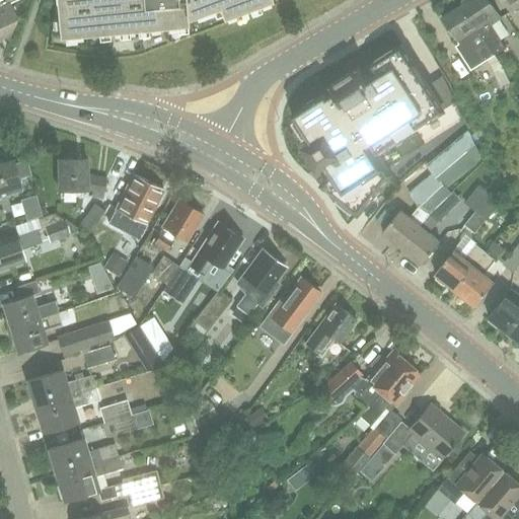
[(17,18),(10,2),(15,0),(0,0),(0,36),(8,40),(16,18),(17,18)]
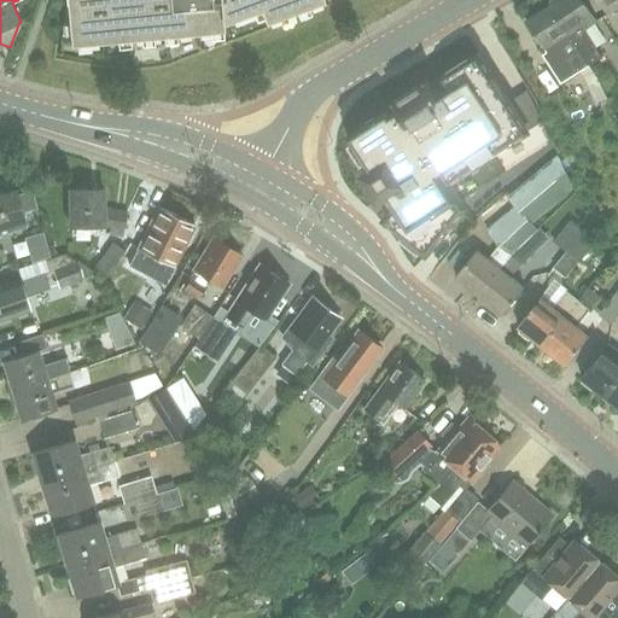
[(324,1),(324,0),(65,0),(66,11),(62,38),(70,39),(71,45),(98,42),(132,47),(133,41),(162,39),(164,45),(194,34),(223,31),(222,23),(261,10),(266,22),(324,1)]
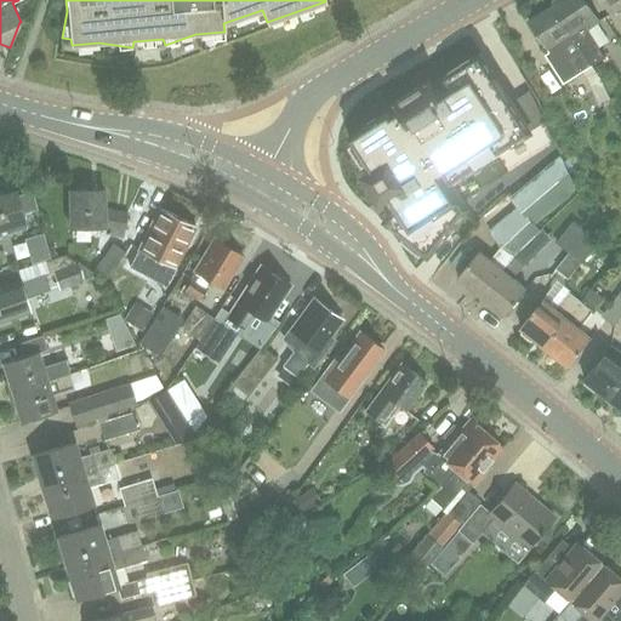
[(563,20),(593,67),(605,60),(587,32),(599,24),(582,0),(564,0),(559,4),(568,17),(563,20)]
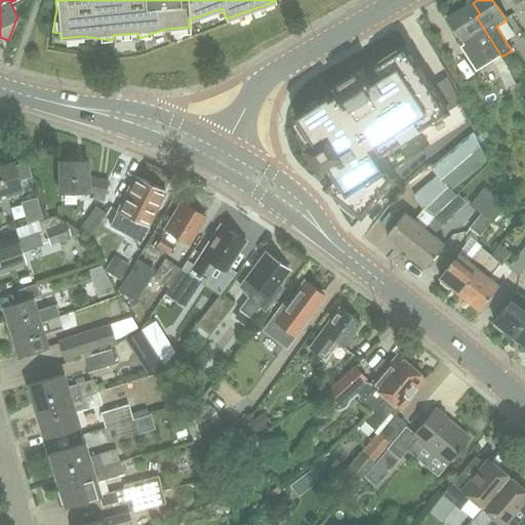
[(524,0),(507,0),(516,13),(524,7),(524,0)]
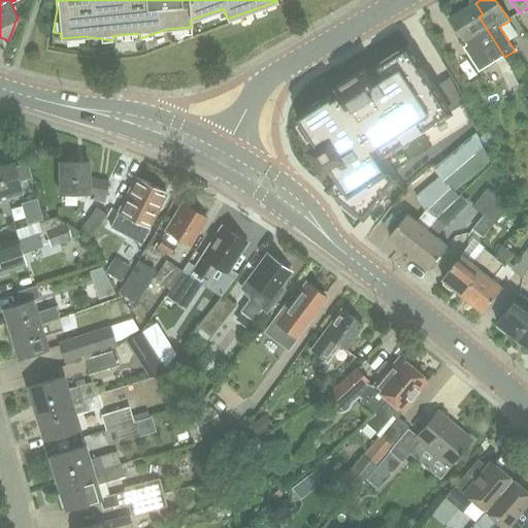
[(480,73),(504,57),(479,17),(483,14),(475,3),(451,20),(468,46),(463,48),(480,73)]
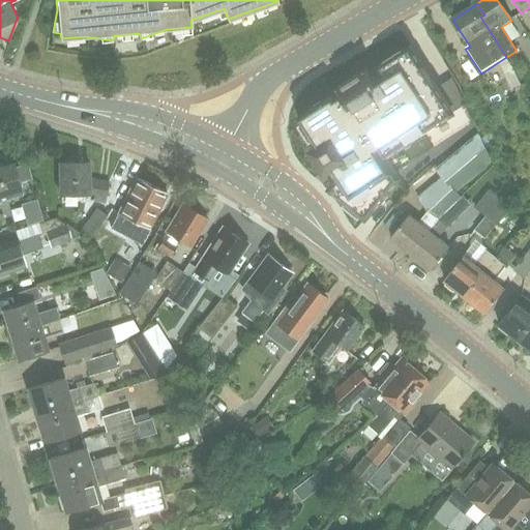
[(312,110),(308,112),(310,113),(322,133),(315,137),(315,138),(320,146),(314,149),(326,169),(332,166),(340,176),(341,177),(330,188),(346,201),(347,202),(352,196),(371,210),(372,211),(399,177),(395,172),(385,155),(453,112),(438,89),(437,87),(435,83),(423,66),(411,47),(404,51),(403,49),(385,60),(386,61),(380,65),(382,68),(372,76),(366,68),(337,87),(343,94),(336,98),(334,95),(324,101),(323,100),(310,109),(312,110)]
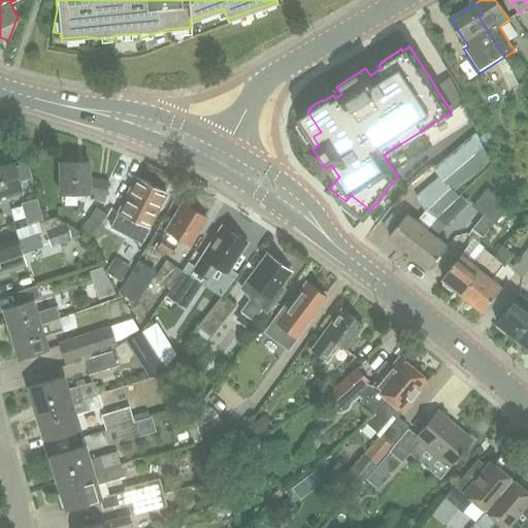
[(408,213),(390,236),(409,253),(443,211),(455,202),(459,198),(460,197),(455,191),(491,161),(476,132),(432,169),(439,176),(417,197),(427,209),(418,222),(408,213)]
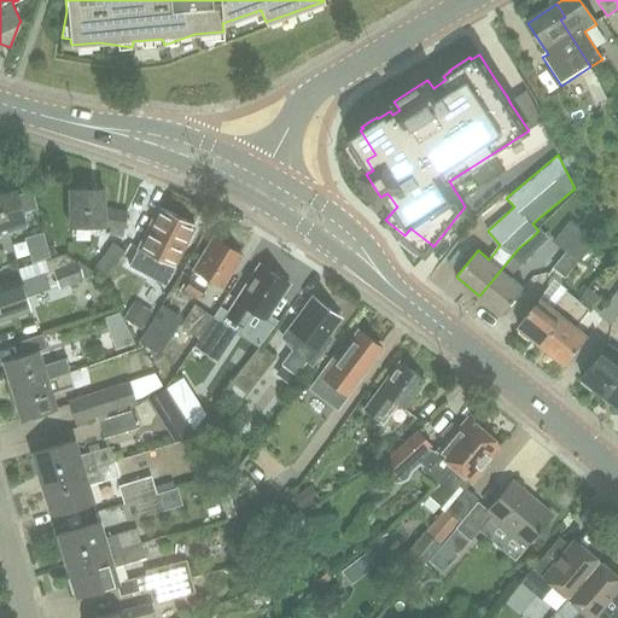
[(122,235),(127,213),(103,208),(103,190),(68,190),(69,227),(103,227),(103,226),(110,226),(109,233),(122,235)]
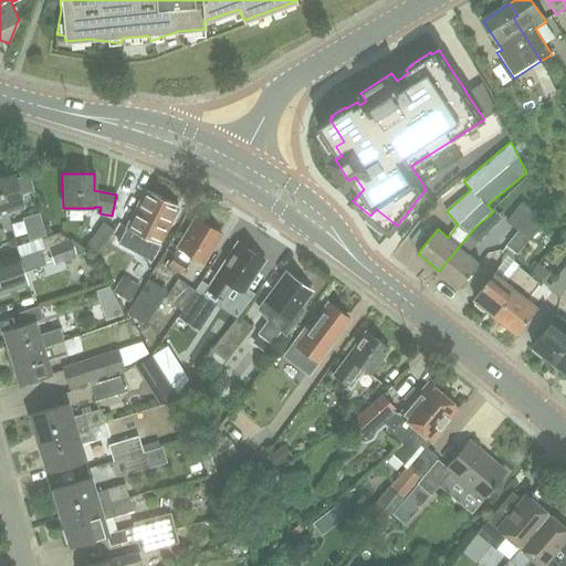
[(0,209),(23,202),(14,175),(0,179),(0,209)]
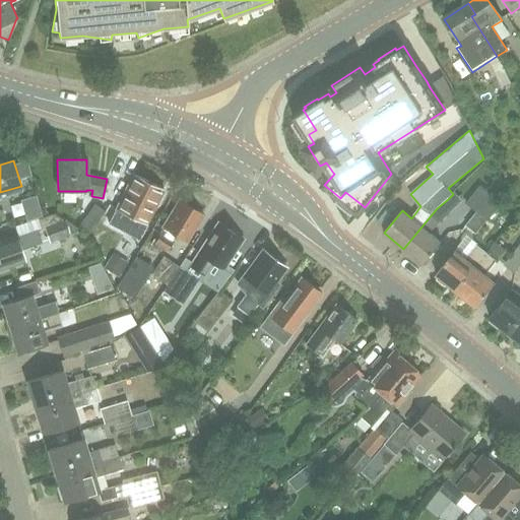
[(146,225),(164,191),(134,176),(109,224),(136,239),(143,223),(146,225)]
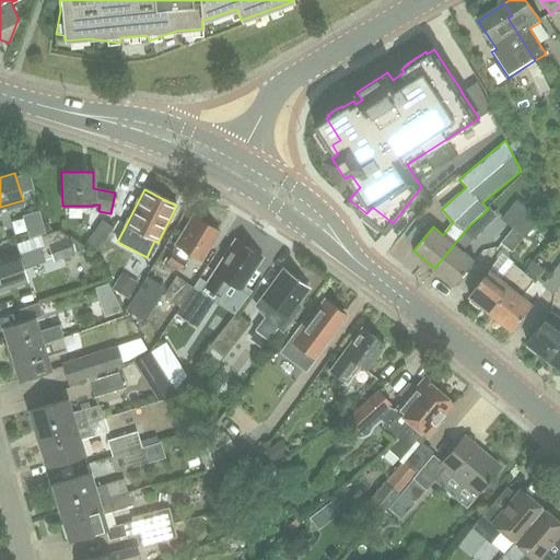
[(516,199),(501,219),(513,229),(528,209),(516,199)]
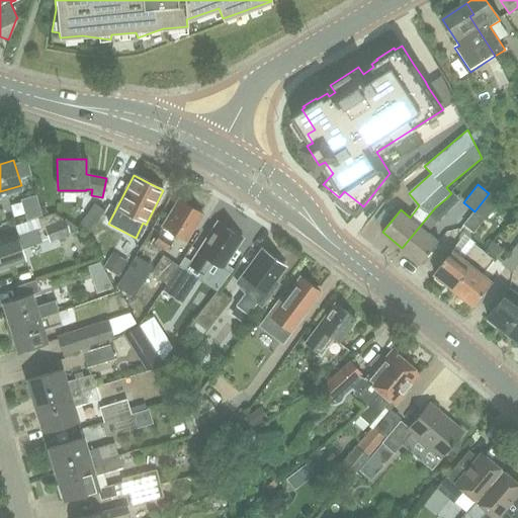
[(489,193),(475,211),(485,220),(500,202),(489,193)]
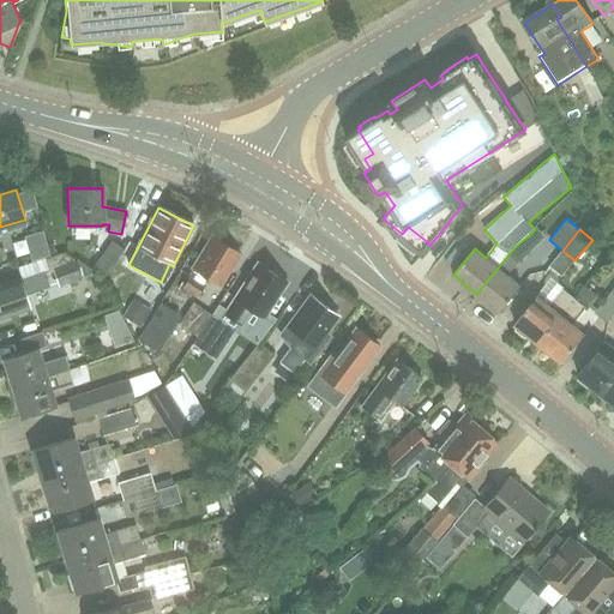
[(220,287),(240,253),(214,238),(202,258),(198,256),(190,269),(193,271),(182,289),(198,299),(209,281),(220,287)]
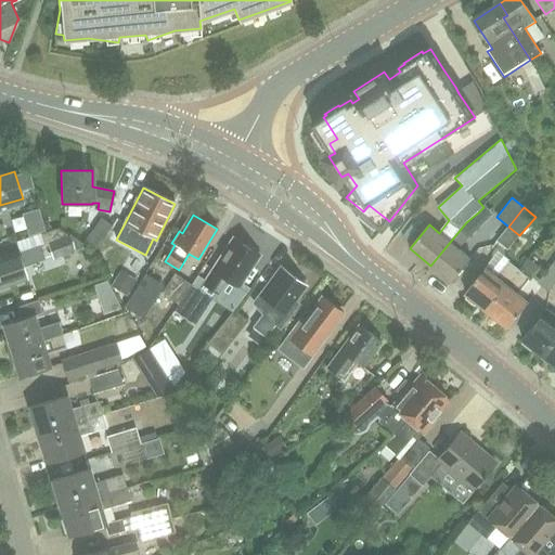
[(101,218),(84,243),(93,250),(111,224),(101,218)]
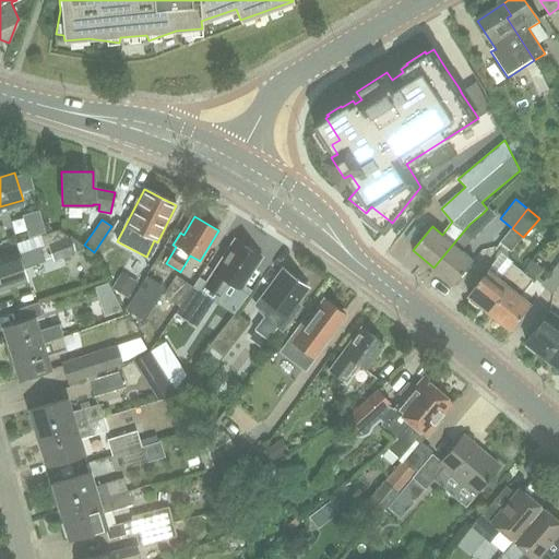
[(470,224),(464,232),(473,239),(479,232),(470,224)]
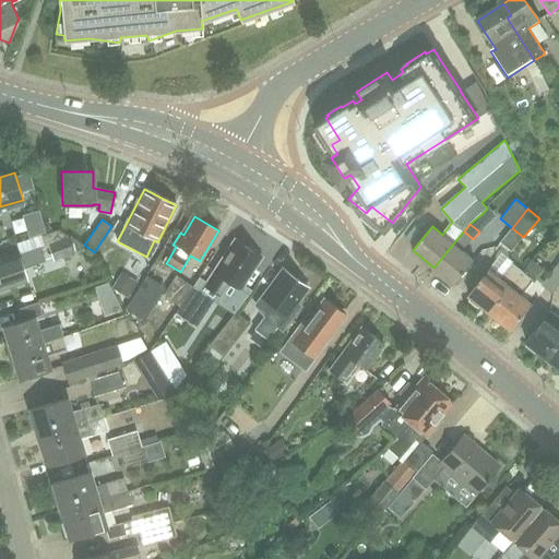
[(74,253),(68,237),(58,230),(42,235),(46,247),(47,246),(52,261),(74,253)]
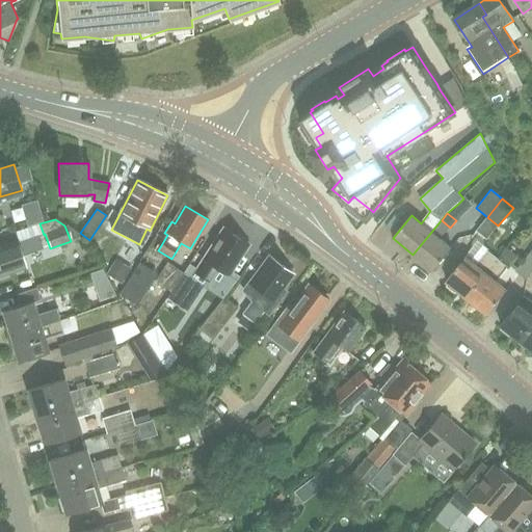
[(442,220),(413,255),(433,271),(452,248),(441,239),(450,228),(442,220)]
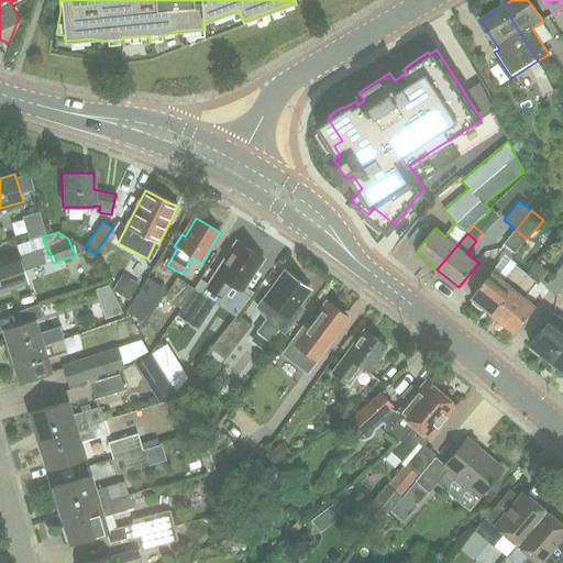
[(258,257),(258,253),(252,249),(247,250),(238,243),(225,262),(223,260),(205,288),(221,299),(231,286),(240,291),(262,258),(258,257)]
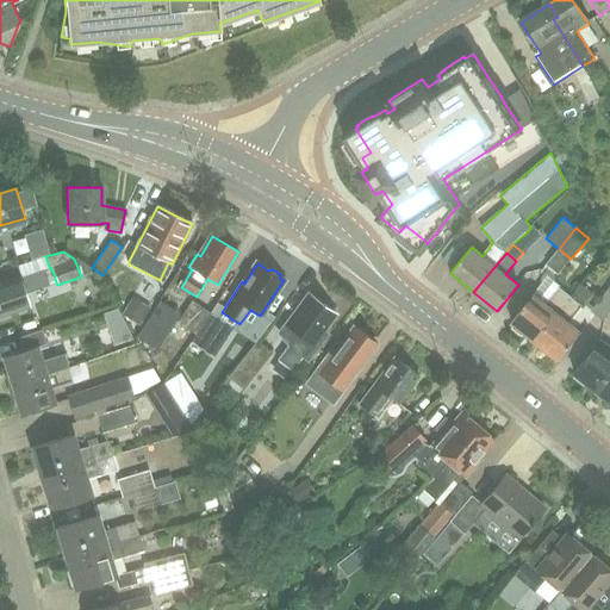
[(49,286),(44,271),(22,279),(20,277),(0,284),(0,317),(31,307),(26,293),(49,286)]
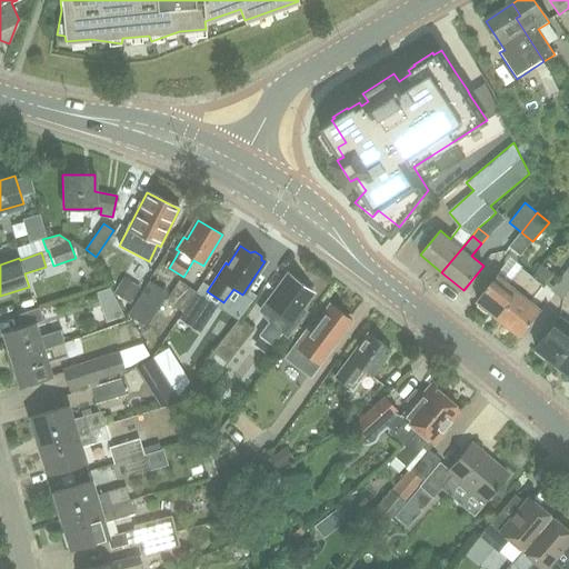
[(531,278),(521,269),(522,267),(512,258),(477,301),(479,302),(478,303),(478,306),(487,312),(489,312),(490,311),(499,318),(531,278)]
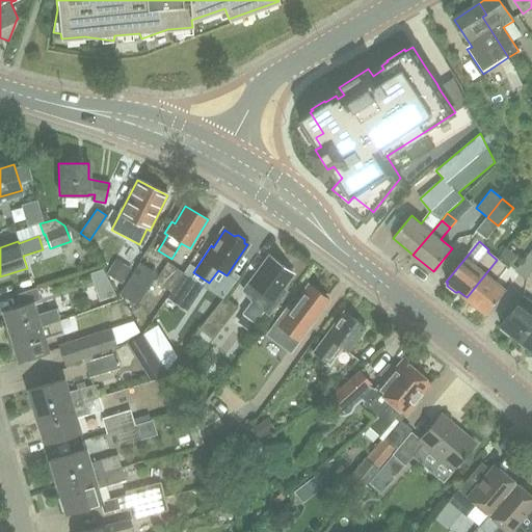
[(497,260),(467,297),(486,315),(507,290),(496,281),(507,267),(516,256),(506,247),(497,260)]
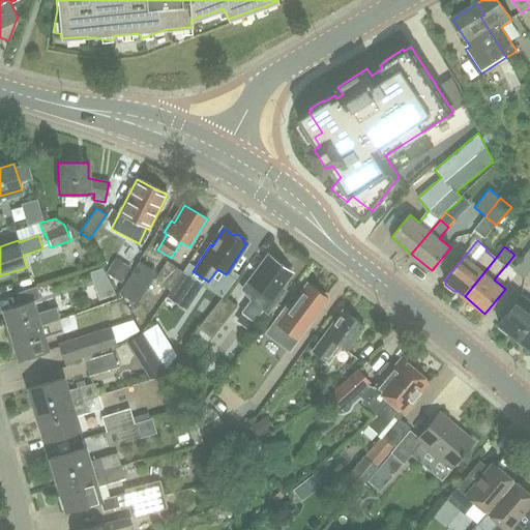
[(529,248),(528,252),(514,270),(524,277),(529,269),(529,248)]
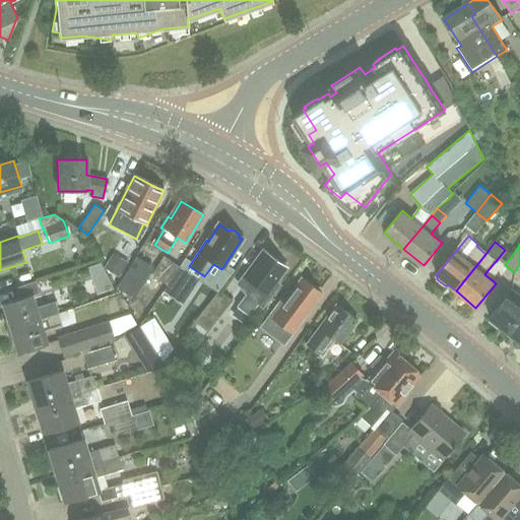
[(249,316),(285,267),(264,252),(240,285),(248,291),(237,307),(249,316)]
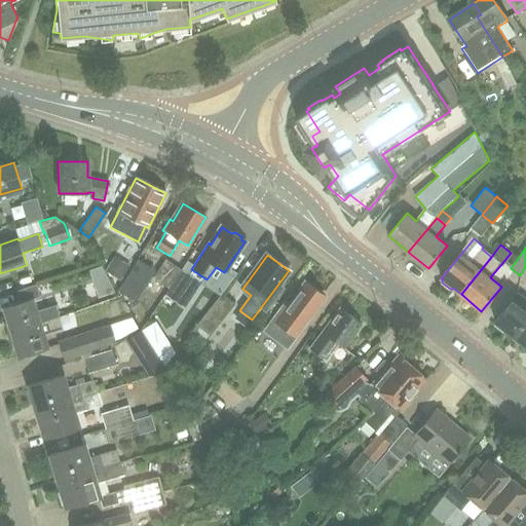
[(167,289),(164,295),(182,269),(181,269),(165,259),(152,277),(167,289)]
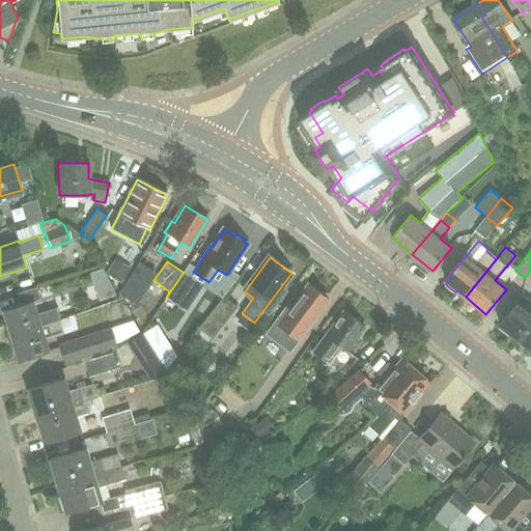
[(184,272),(166,298),(185,311),(202,285),(184,272)]
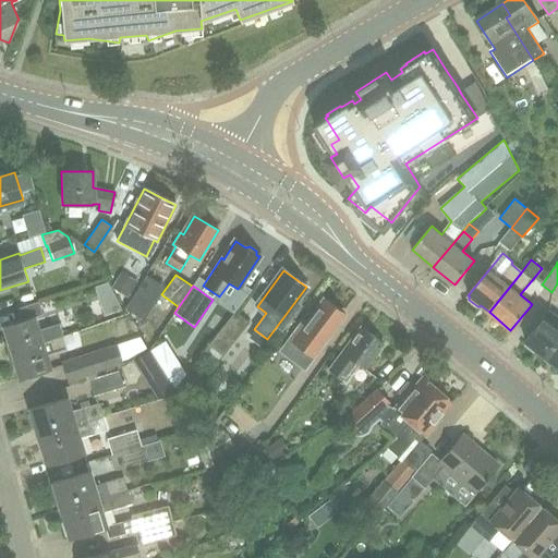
[(144,319),(150,308),(132,298),(125,308),(144,319)]
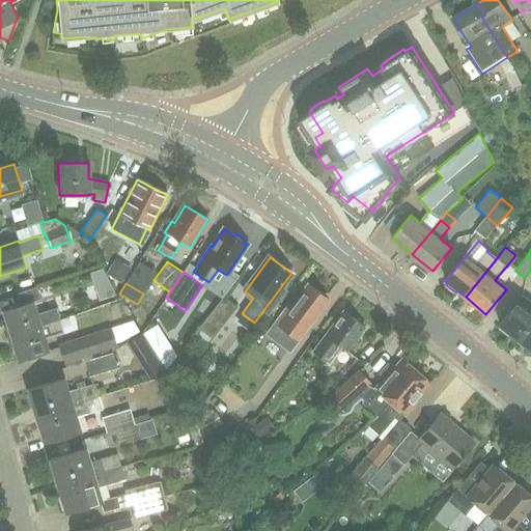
[(308,286),(297,302),(294,300),(286,309),(285,309),(267,334),(288,351),(297,340),(327,300),(308,286)]
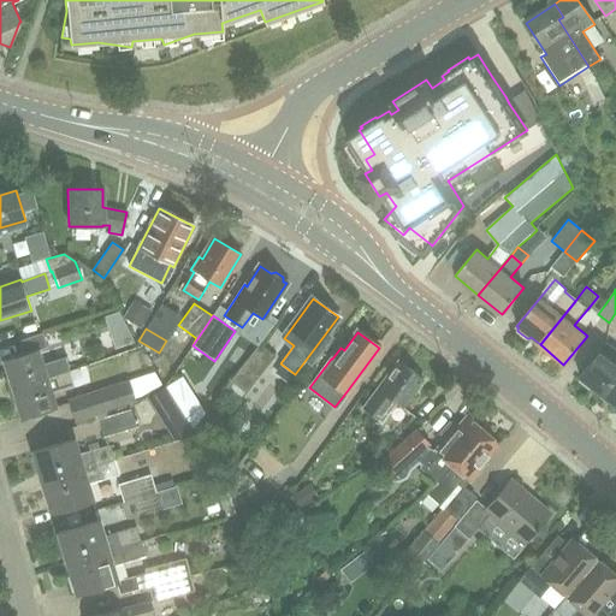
[(23,354),(3,360),(12,390),(47,379),(60,374),(69,371),(65,357),(42,365),(37,350),(47,348),(42,333),(19,341),(23,354)]
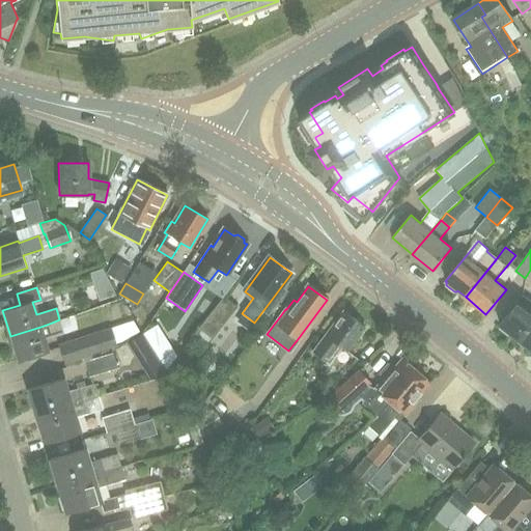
[(530,326),(530,302),(523,296),(519,302),(500,324),(520,340),(530,326)]
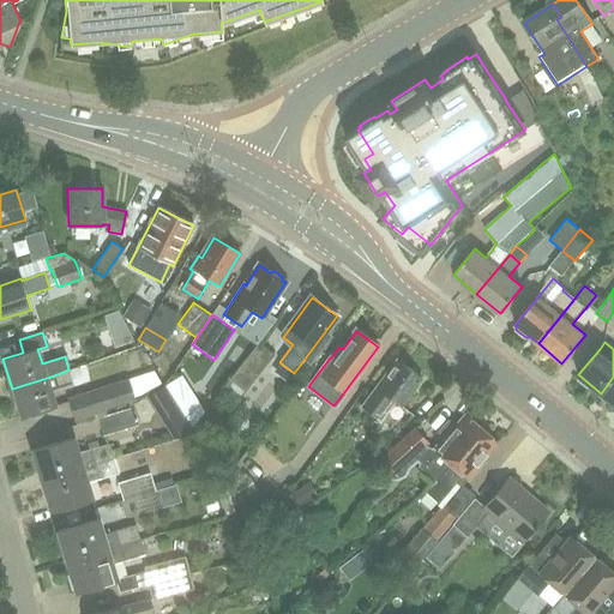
[(236,402),(244,391),(272,355),(258,343),(229,380),(221,389),(236,402)]
